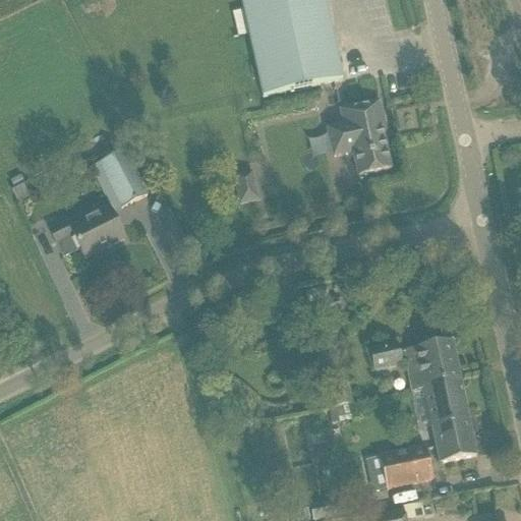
[(240,0),(263,100),(342,81),(324,0),(240,0)]
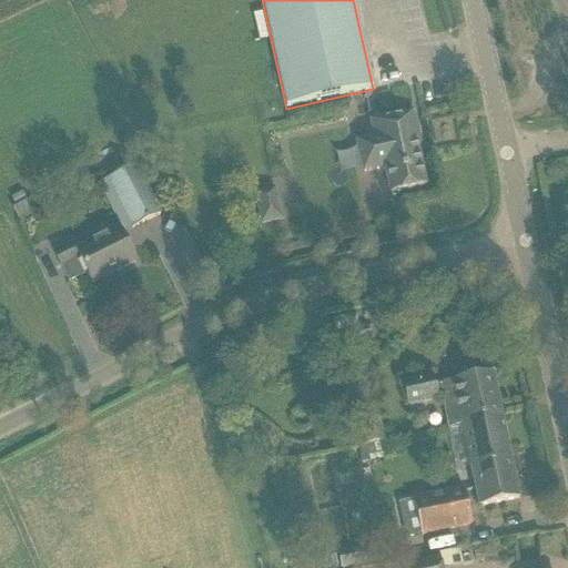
[(416,145),(419,144),(413,112),(371,121),(375,145),(371,146),(368,139),(356,142),(358,151),(372,148),(376,170),(384,169),(391,194),(426,186),(416,145)]
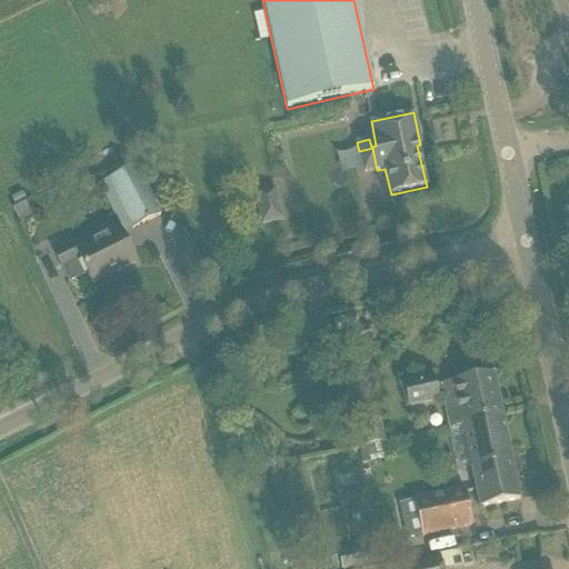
[(108,180),(132,229),(160,215),(136,166),(108,180)]
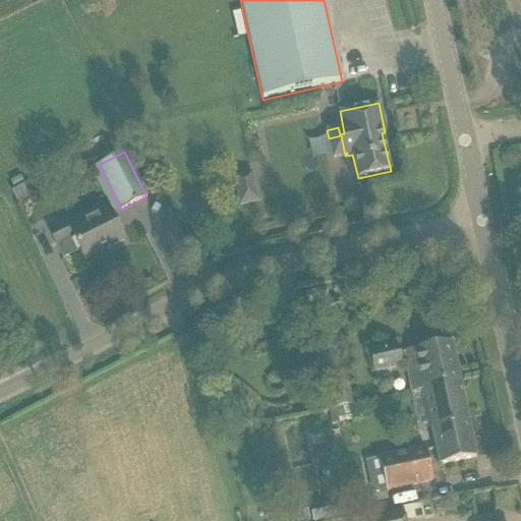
[(233,183),(234,187),(235,187),(239,206),(257,201),(251,174),(233,177),(234,183),(233,183)]
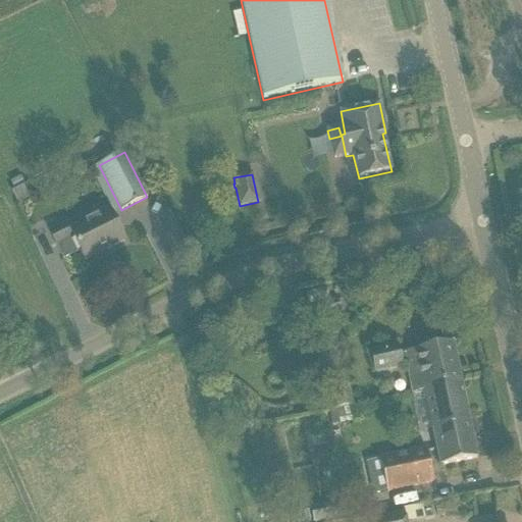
[(123,242),(109,212),(91,221),(70,230),(66,222),(49,231),(57,248),(63,259),(80,251),(85,261),(87,260),(86,258),(106,248),(107,250),(123,242)]
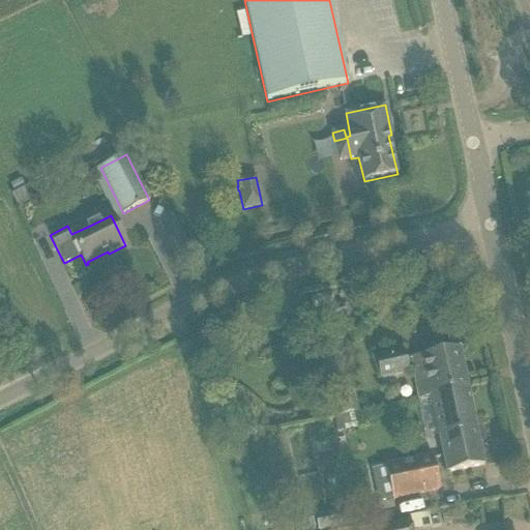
[(329,293),(311,299),(314,310),(332,304),(329,293)]
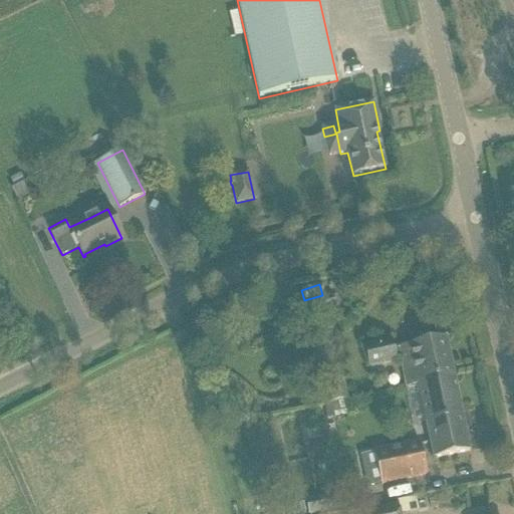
[(398,348),(398,349),(394,350),(392,341),(364,347),(368,366),(396,360),(395,356),(399,356),(406,388),(418,386),(434,460),(470,452),(445,338),(398,348)]
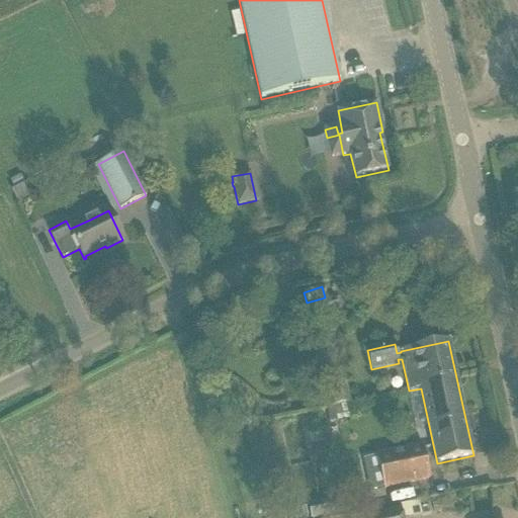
[(322,370),(330,408),(350,404),(342,366),(322,370)]
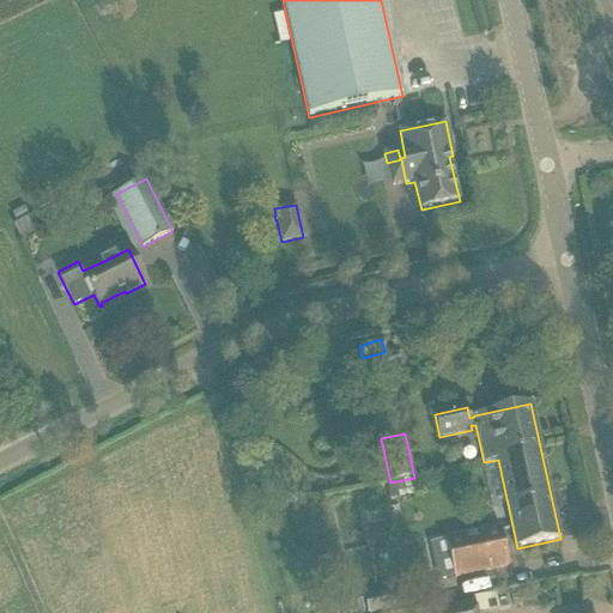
[(394,483),(386,484),(388,501),(398,498),(394,483)]
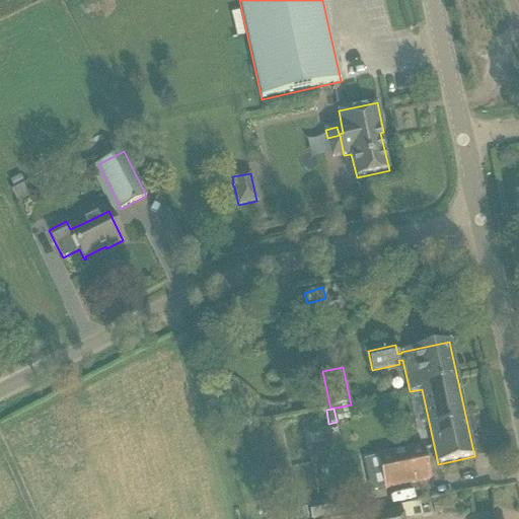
[(424,448),(377,457),(384,489),(431,479),(424,448)]
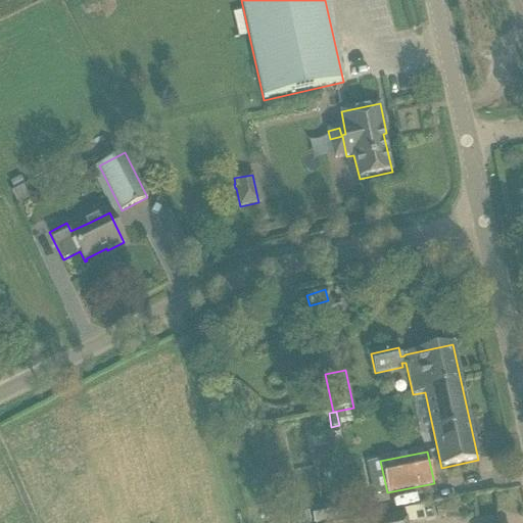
[(311,508),(313,522),(317,522),(361,514),(357,498),(311,508)]
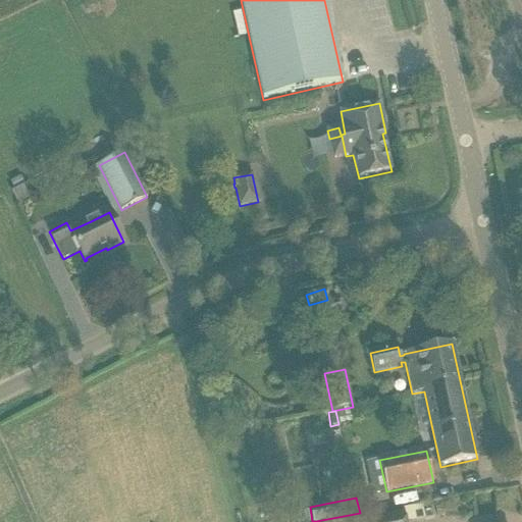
[(365,517),(366,521),(405,521),(404,510),(365,517)]
